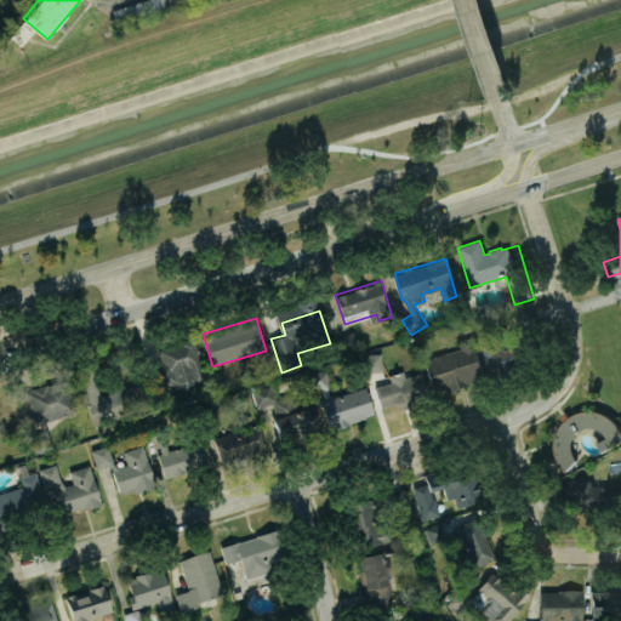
[(479,339),(489,366),(501,363),(506,375),(552,359),(539,318),(479,339)]
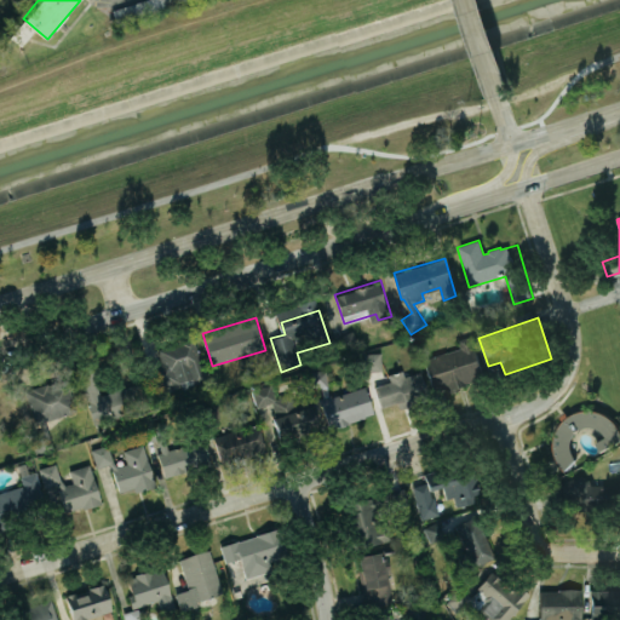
[(352,329),(338,338),(346,352),(361,344),(352,329)]
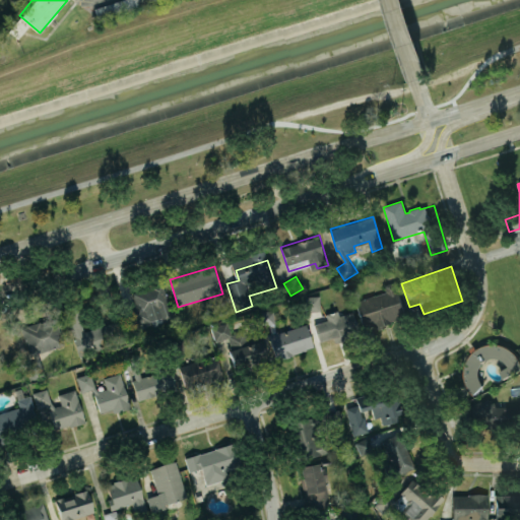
[(396,280),(406,316),(391,320),(392,324),(377,329),(375,324),(365,328),(356,301),(386,291),(384,284),(396,280)]
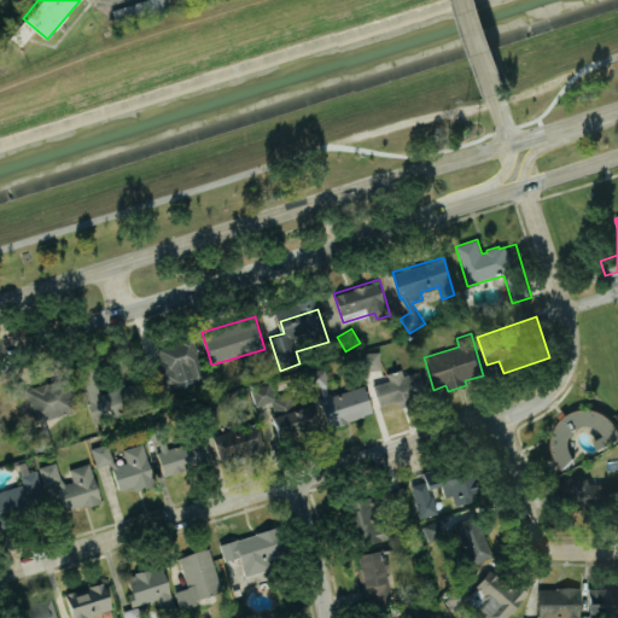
[(158,349),(193,338),(205,375),(193,379),(194,384),(182,388),(180,382),(174,384),(176,390),(163,395),(152,363),(162,361),(158,349)]
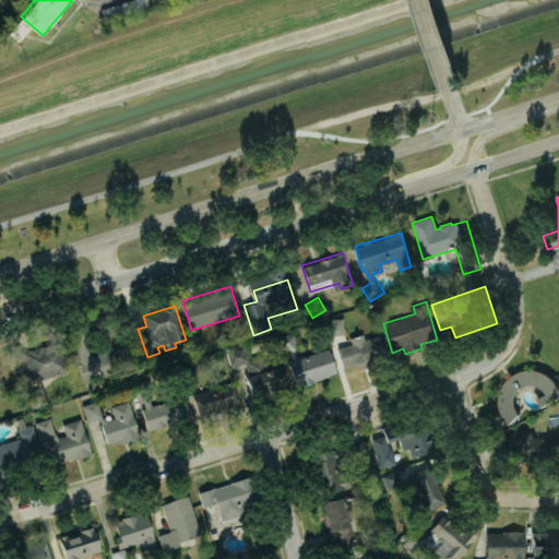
[(326,319),(345,318),(345,334),(328,335),(326,319)]
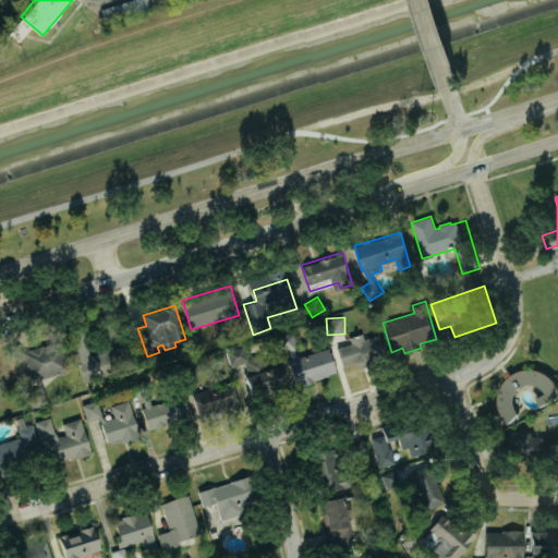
[(68,334),(84,385),(140,366),(132,343),(89,356),(88,351),(101,347),(94,326),(68,334)]
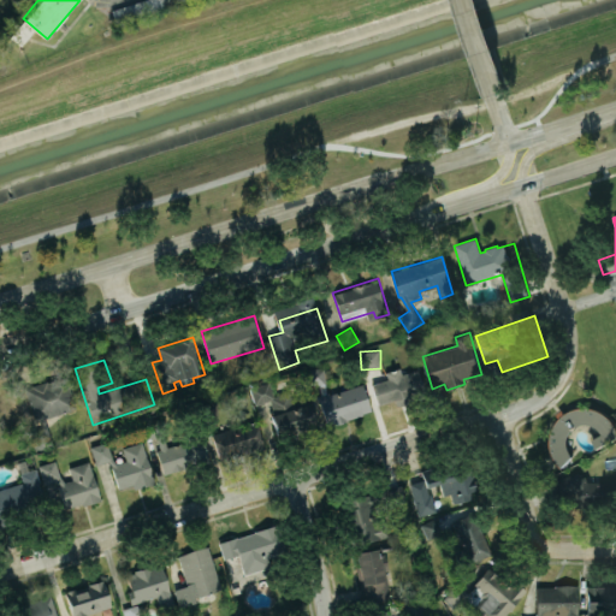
[(307,368),(325,367),(326,392),(330,392),(330,395),(363,384),(372,410),(363,413),(363,414),(347,420),(347,421),(336,425),(335,421),(326,425),(317,396),(321,395),(320,384),(308,385),(307,368)]
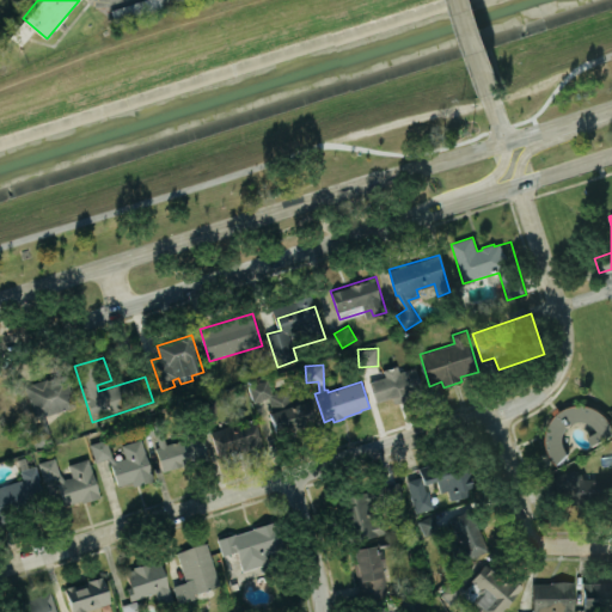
[(369,381),(386,375),(384,369),(397,365),(399,372),(415,367),(424,393),(395,403),(392,396),(377,402),(369,381)]
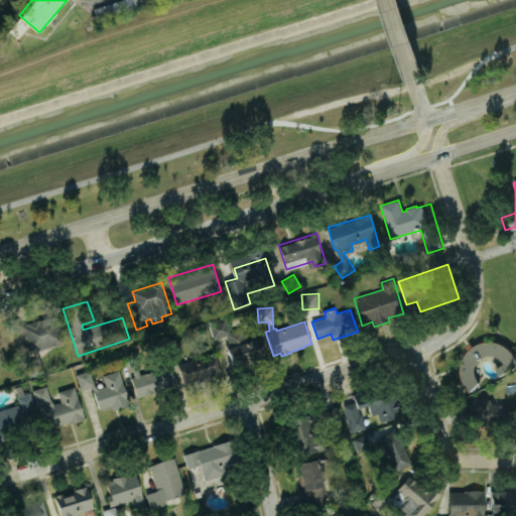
[(55,314),(65,344),(38,352),(44,373),(28,378),(23,363),(34,359),(32,352),(29,353),(21,327),(26,325),(25,324),(39,318),(39,319),(55,314)]
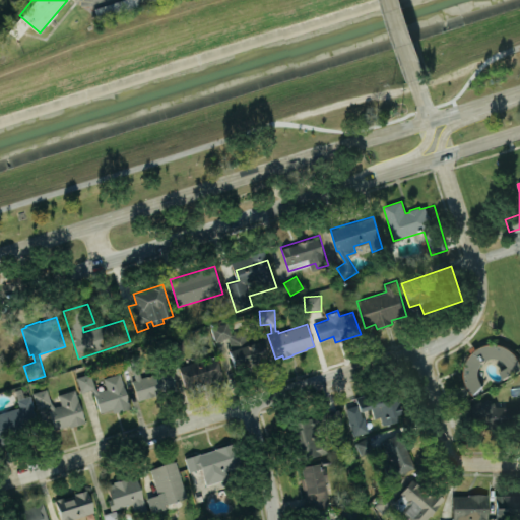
[(211,326),(228,321),(232,334),(245,330),(248,339),(260,336),(268,362),(251,367),(252,370),(236,375),(228,347),(231,346),(229,337),(216,341),(211,326)]
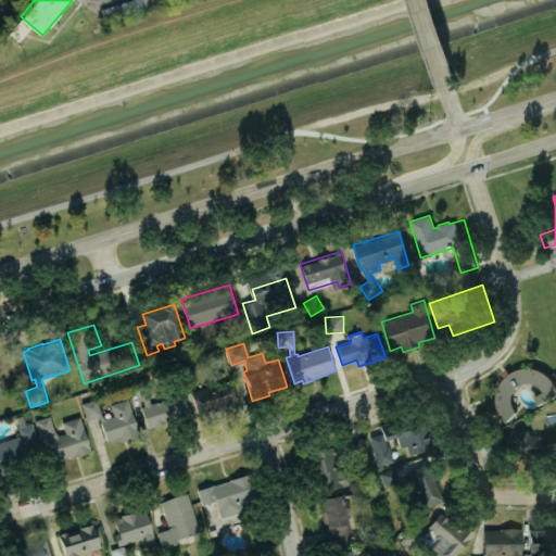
[(181,363),(198,363),(198,379),(180,379),(181,363)]
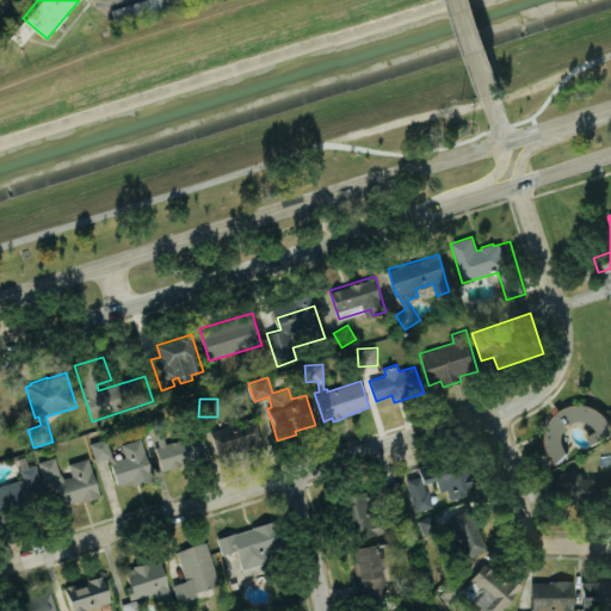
[(555,462),(549,455),(547,448),(545,443),(545,436),(547,430),(548,424),(551,419),(554,415),(559,411),(566,406),(571,405),(579,403),(586,405),(592,406),(594,407),(598,409),(600,412),(605,417),(610,427),(610,433),(591,444),(586,436),(596,430),(592,425),(590,423),(586,421),(584,420),(581,420),(579,420),(576,420),(575,420),(573,421),(569,423),(567,424),(566,425),(563,427),(561,432),(561,436),(561,438),(561,440),(562,445),(563,446),(565,450),(566,451),(555,462)]
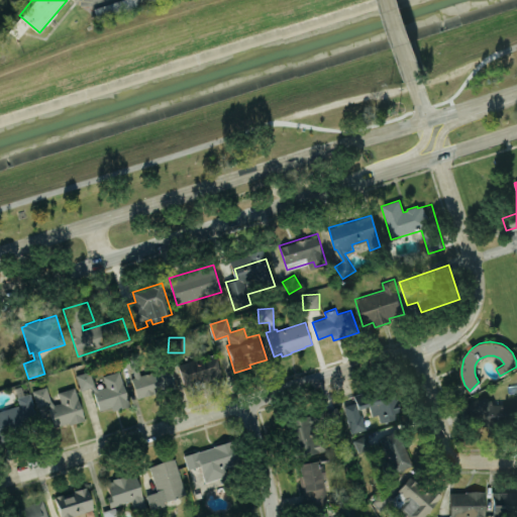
[(123,350),(140,352),(138,368),(140,375),(170,367),(176,389),(152,396),(151,395),(136,399),(130,378),(134,377),(132,368),(121,367),(123,350)]
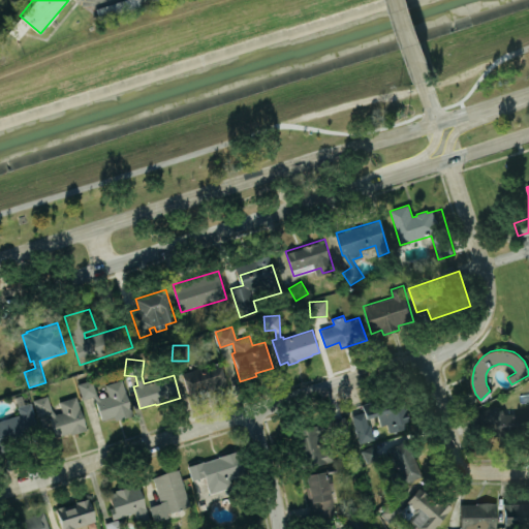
[(220,361),(228,385),(196,397),(195,393),(189,396),(182,374),(220,361)]
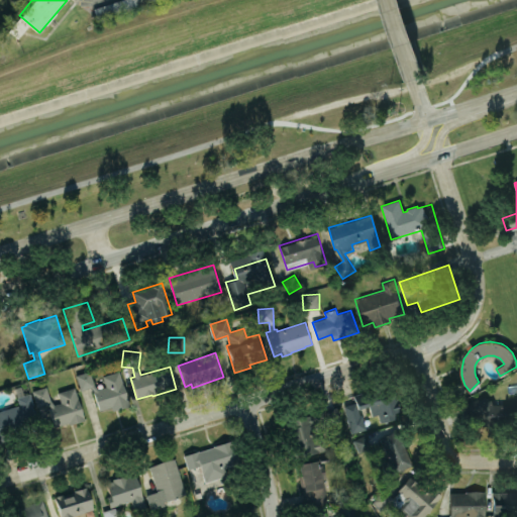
[(76,375),(80,390),(90,387),(92,390),(98,410),(110,406),(112,410),(128,405),(121,382),(122,382),(119,371),(102,376),(105,386),(97,388),(94,385),(89,371),(76,375)]
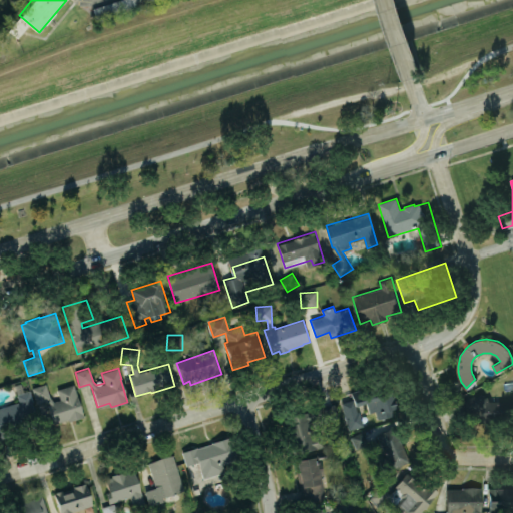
[(0,407),(19,402),(13,386),(20,383),(23,393),(29,391),(38,415),(23,420),(27,432),(0,441),(0,407)]
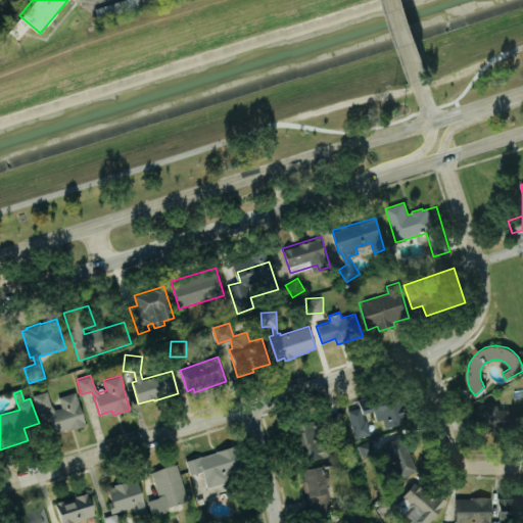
[(32,394),(37,411),(47,408),(49,411),(48,411),(54,432),(69,427),(70,429),(86,424),(75,390),(57,396),(60,407),(54,409),(50,405),(46,390),(32,394)]
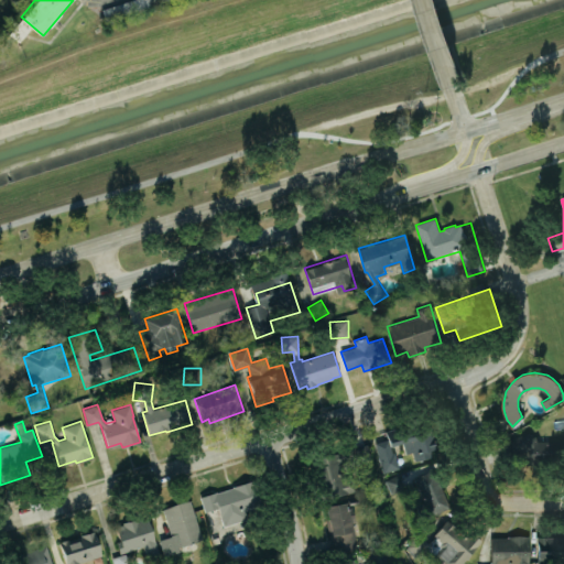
[(514,436),(529,431),(531,436),(546,436),(546,441),(554,441),(554,462),(531,462),(527,449),(520,452),(514,436)]
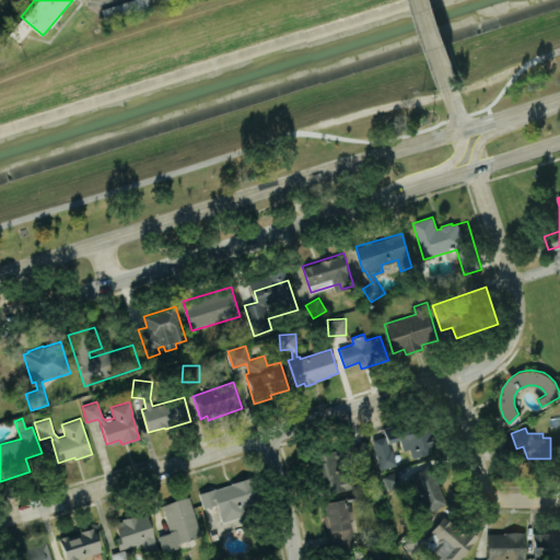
[(373,440),(381,469),(398,465),(394,446),(391,447),(389,445),(400,442),(403,451),(410,448),(412,458),(434,453),(429,430),(385,441),(385,436),(373,440)]
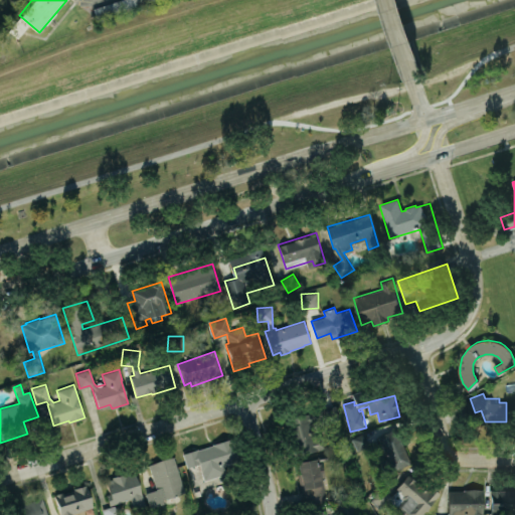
[(335,405),(286,418),(296,459),(329,451),(326,441),(314,444),(310,426),(338,419),(335,405)]
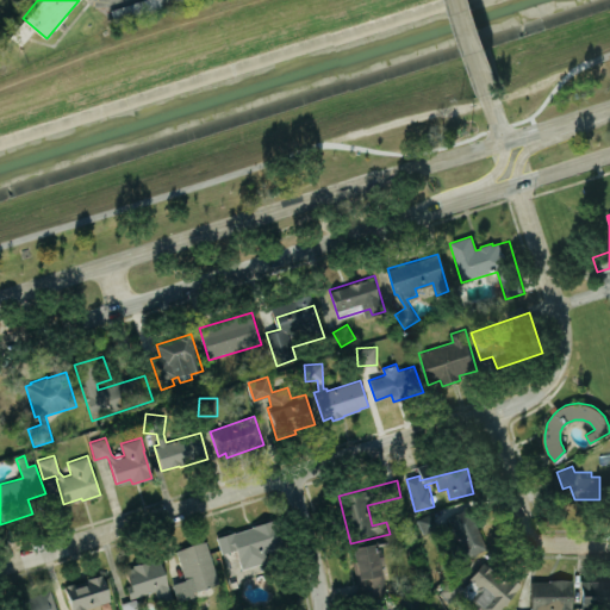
[(417,520),(431,512),(436,523),(471,506),(491,548),(456,564),(448,547),(458,542),(449,523),(424,534),(417,520)]
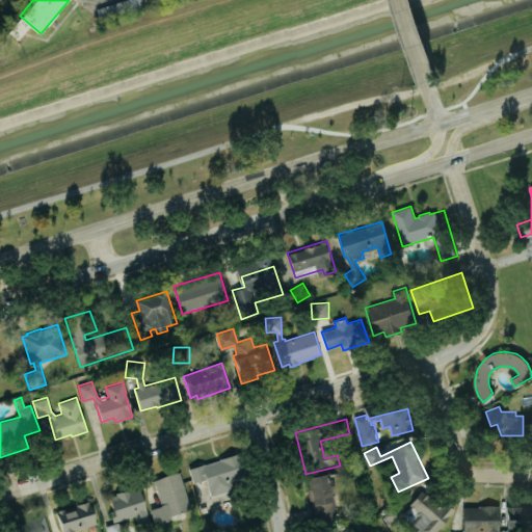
[(188,468),(193,483),(205,480),(210,497),(250,484),(240,451),(219,457),(220,459),(204,464),(204,462),(188,468)]
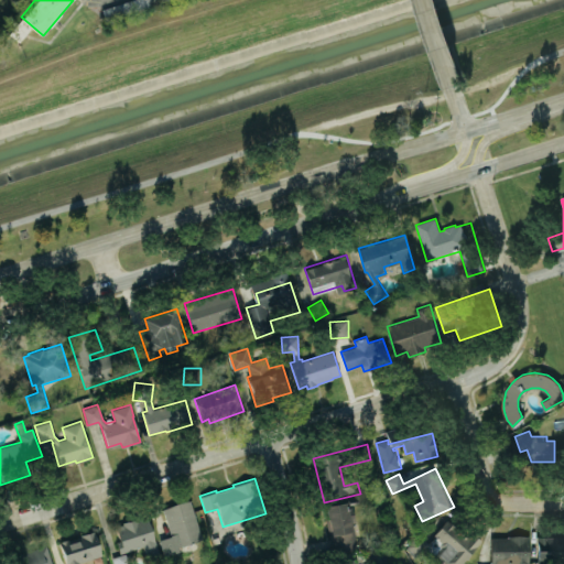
[(190,500),(202,539),(177,546),(180,551),(163,555),(158,539),(170,535),(167,527),(171,524),(165,508),(190,500)]
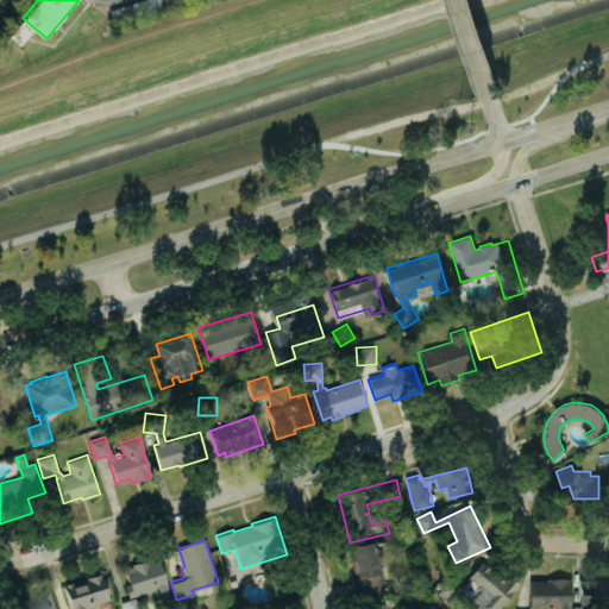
[(350,546),(356,571),(352,572),(358,598),(385,592),(380,563),(384,563),(381,546),(376,547),(375,541),(350,546)]
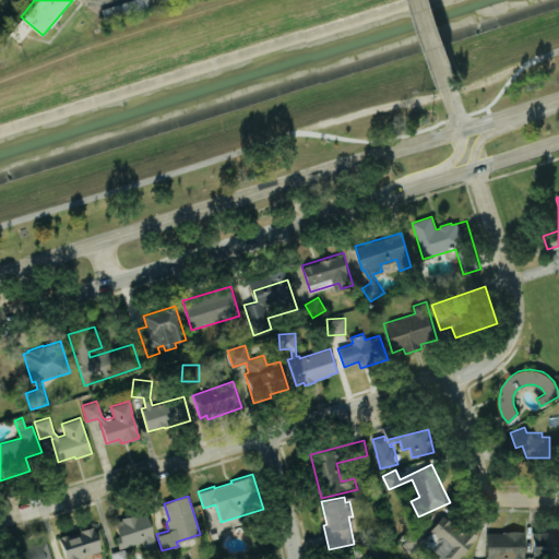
[(478,537),(463,555),(461,554),(455,558),(440,558),(423,544),(415,554),(404,544),(415,531),(425,538),(431,532),(429,531),(447,510),(478,537)]
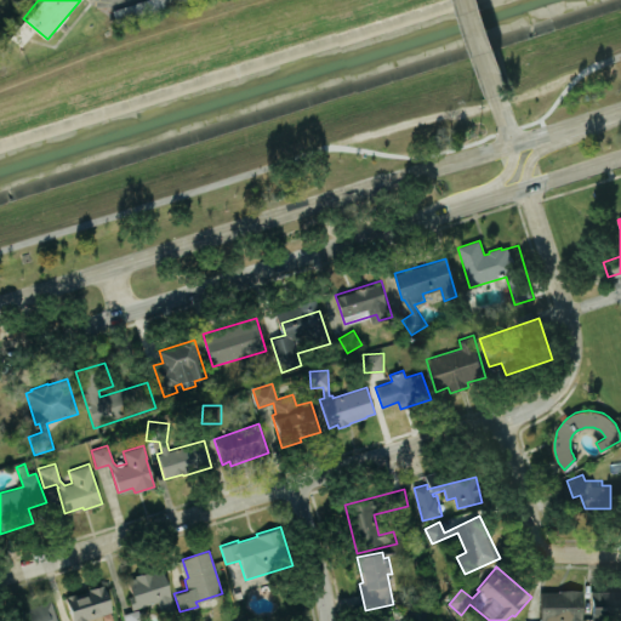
[(163,569),(176,611),(161,616),(158,600),(131,609),(127,596),(132,594),(127,580),(136,577),(135,575),(151,570),(152,573),(163,569)]
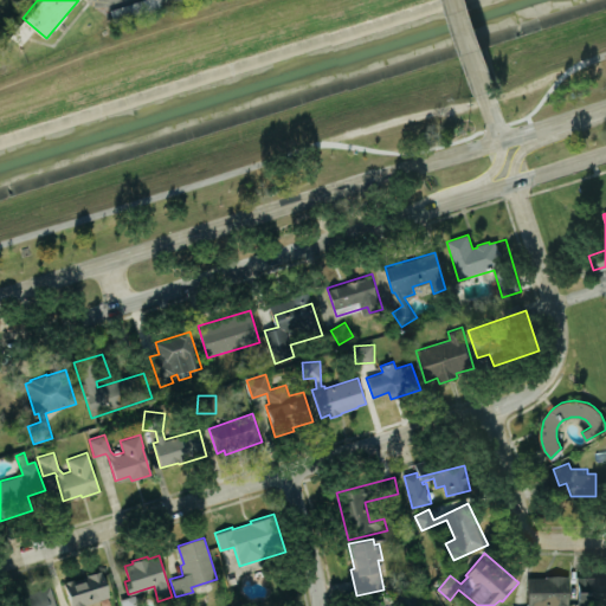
[(63,582),(70,605),(82,605),(85,605),(84,604),(100,599),(101,605),(108,605),(111,605),(101,571),(63,582)]
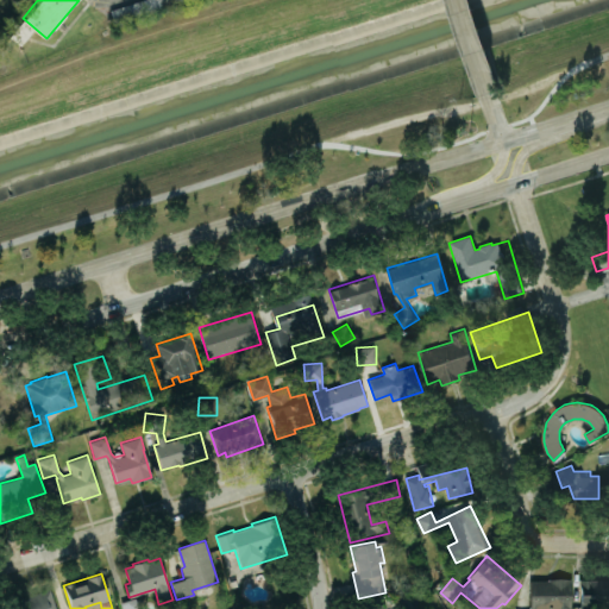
[(529,579),(529,608),(570,608),(571,577),(547,577),(547,579),(529,579)]
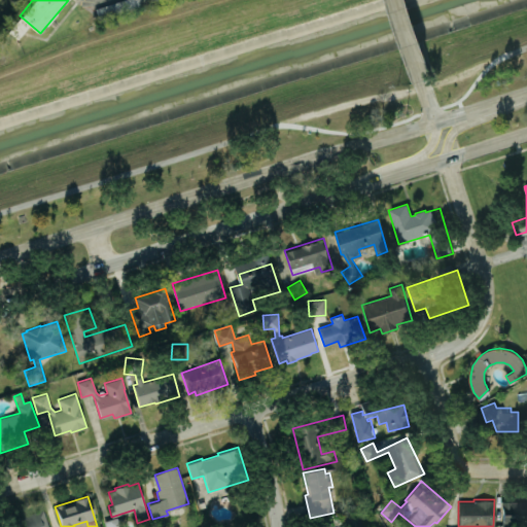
[(501,526),(501,501),(526,500),(526,526),(501,526)]
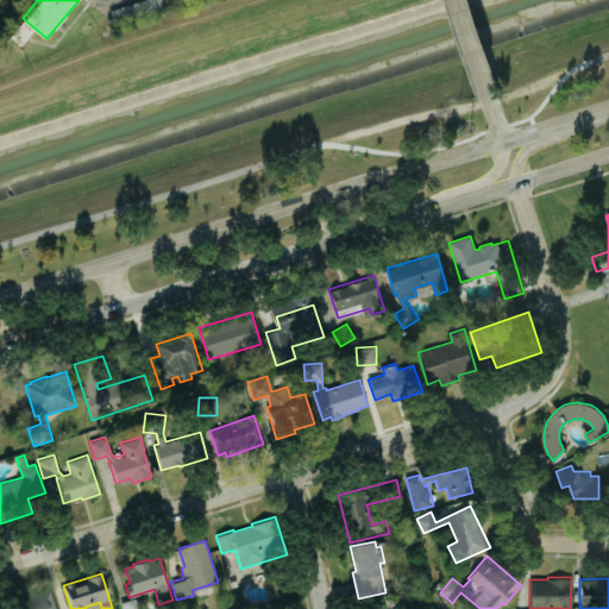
[(49,588),(56,608),(19,608),(17,600),(49,588)]
